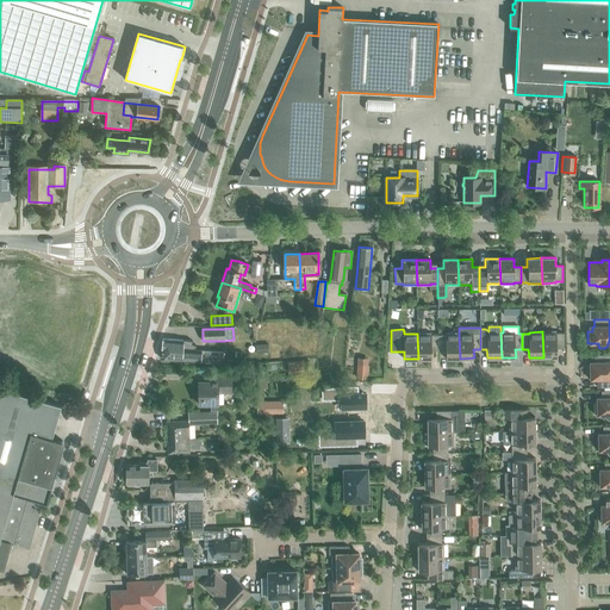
[(556,331),(542,331),(543,358),(558,356),(556,348),(564,348),(564,332),(556,332),(556,331)]
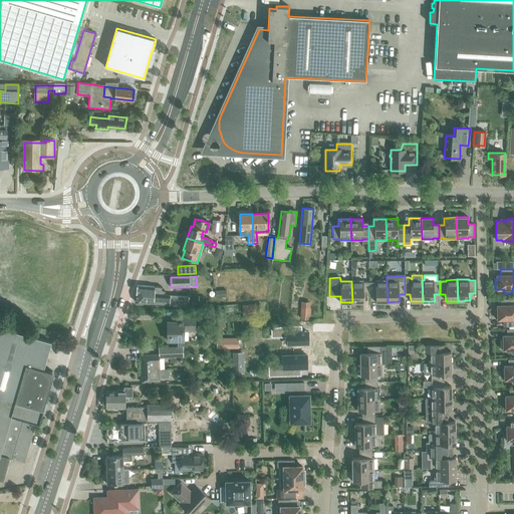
[(363,282),(363,281),(351,281),(352,302),(364,302),(363,295),(369,295),(369,282),(363,282)]
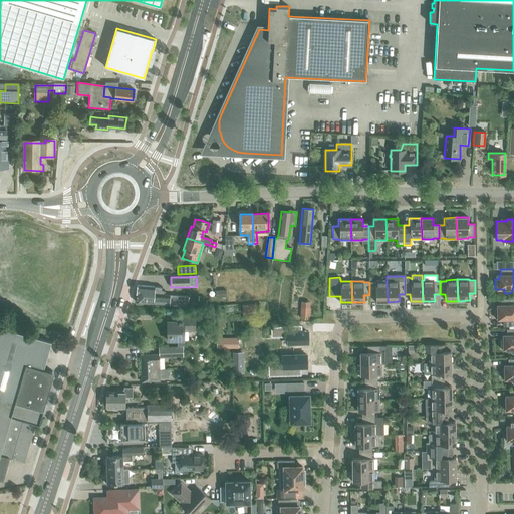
[(375,302),(388,302),(387,281),(375,281),(375,282),(369,282),(369,295),(375,295),(375,302)]
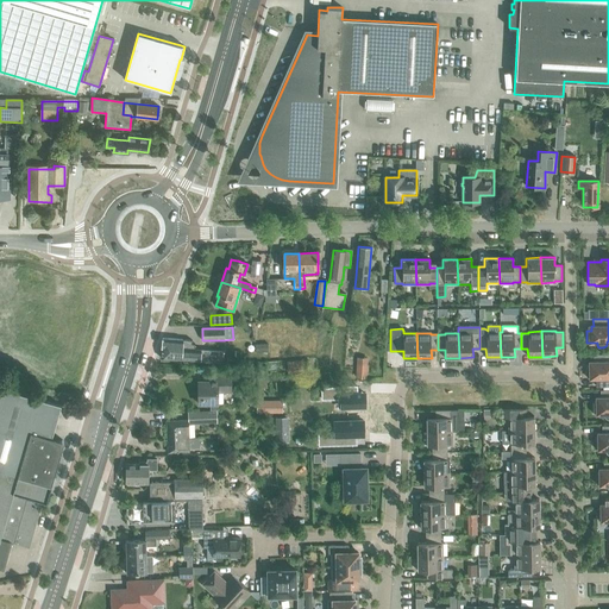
[(223,352),(200,351),(194,350),(194,345),(192,345),(192,341),(162,339),(161,349),(162,349),(161,359),(221,364),(223,352)]
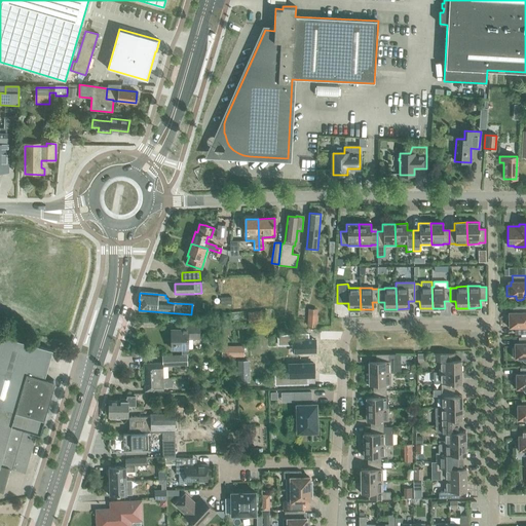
[(512,315),(506,316),(506,327),(514,327),(514,334),(525,333),(525,306),(513,306),(513,312),(512,312),(512,315)]
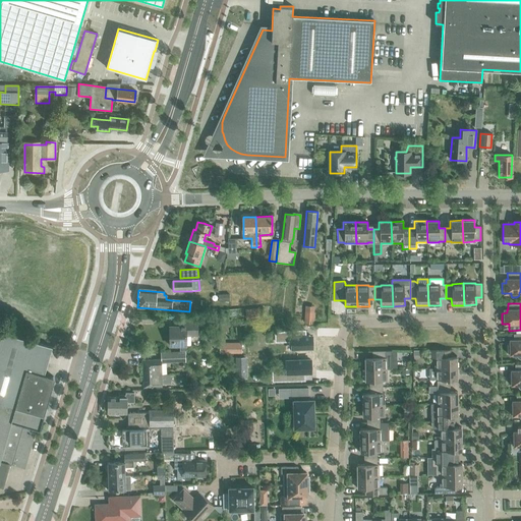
[(313,310),(304,310),(303,324),(312,325),(313,310)]
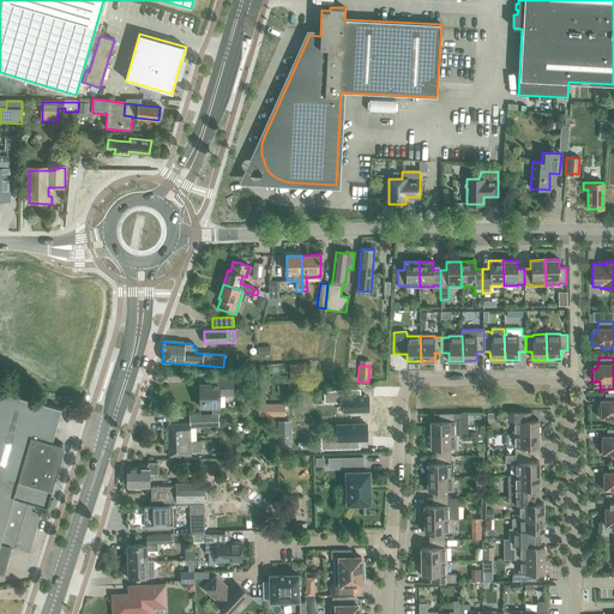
[(211,378),(211,384),(199,384),(199,408),(220,408),(220,396),(233,396),(233,378),(211,378)]
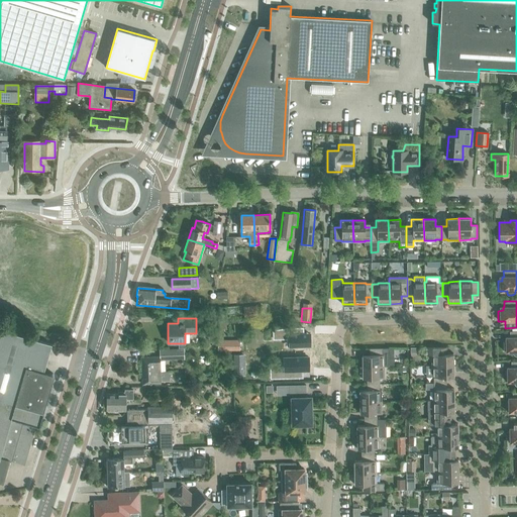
[(286,328),(273,330),(273,339),(289,338),(289,346),(309,345),(309,333),(303,334),(303,328),(286,328)]
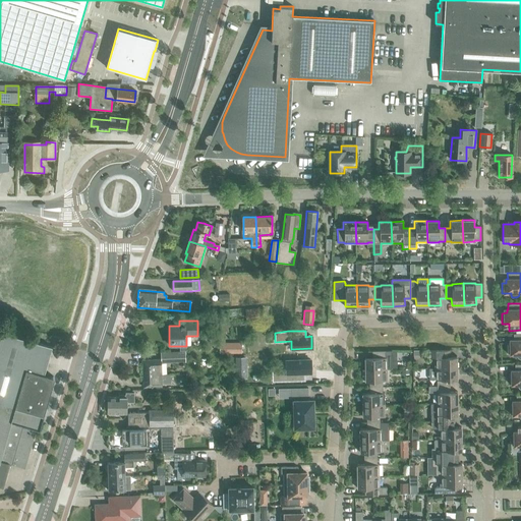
[(0,334),(0,461),(24,468),(37,428),(40,430),(44,416),(54,378),(44,375),(52,348),(1,333),(1,335),(0,334)]
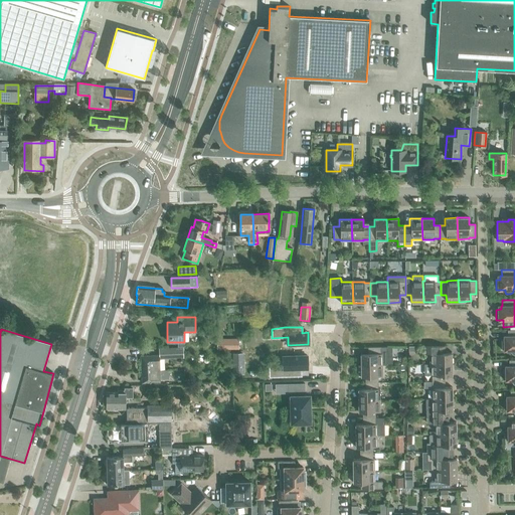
[(506,339),(502,339),(502,350),(511,349),(511,351),(512,353),(514,354),(514,330),(507,330),(508,336),(506,336),(506,339)]
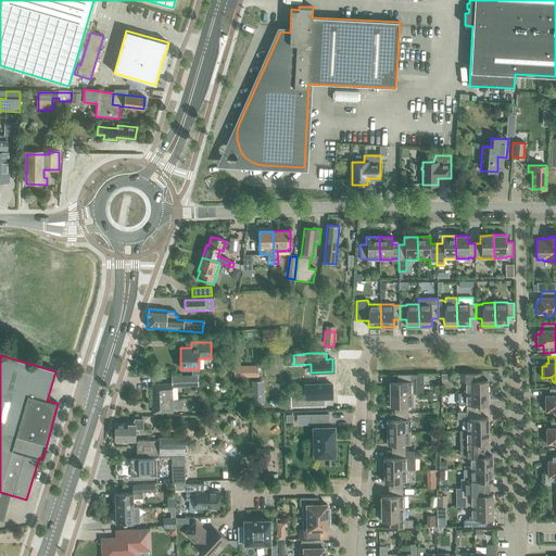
[(257,367),(235,367),(236,376),(257,376),(257,367)]
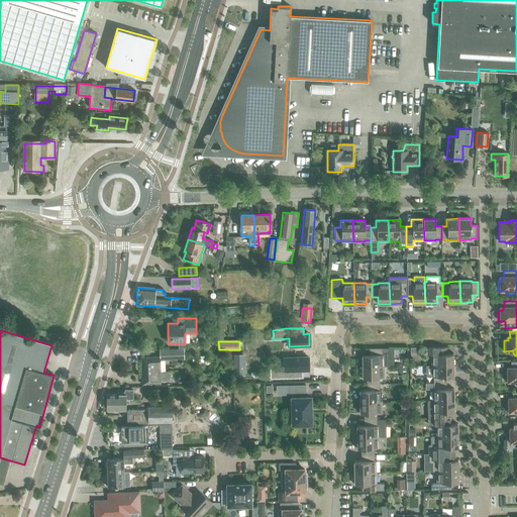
[(363,354),(363,355),(363,367),(384,367),(394,366),(393,347),(388,348),(382,348),(370,348),(370,354),(363,354)]
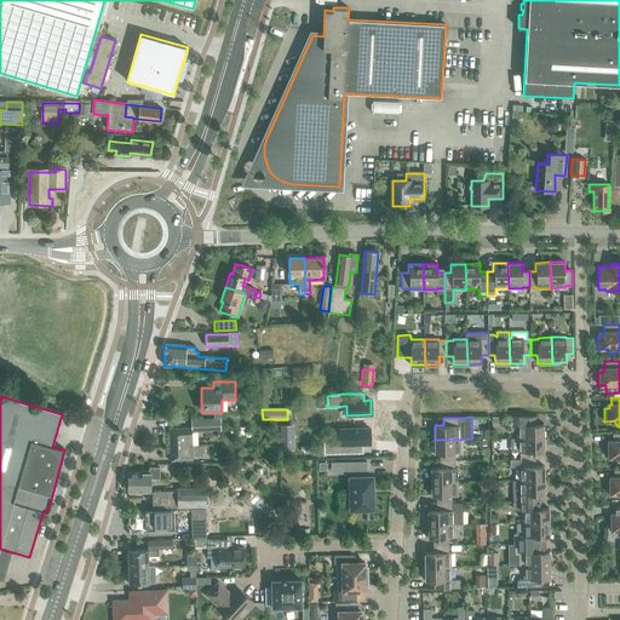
[(518,425),(518,438),(544,437),(544,424),(535,424),(534,417),(511,417),(511,418),(514,418),(514,422),(515,422),(518,425)]
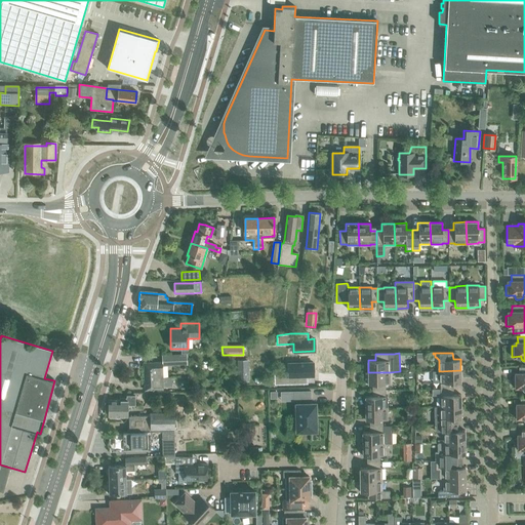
[(187,355),(177,355),(177,365),(187,365),(187,355)]
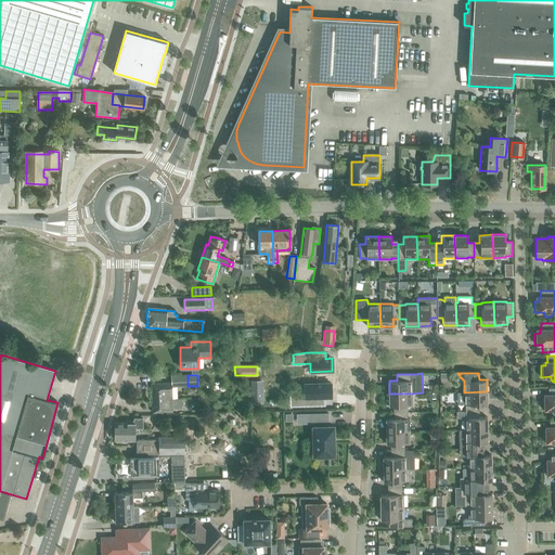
[(260,381),(252,381),(253,396),(261,395),(260,381)]
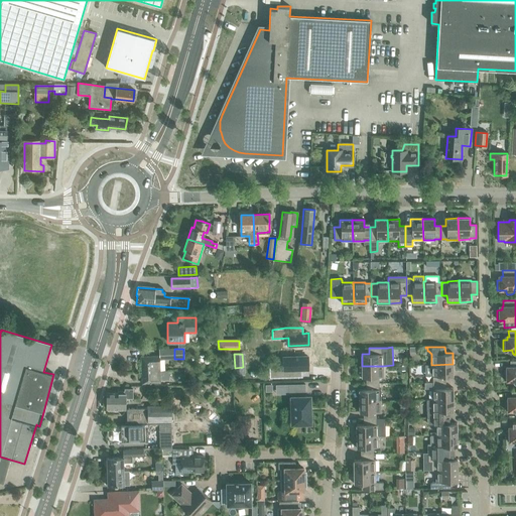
[(286,367),(269,367),(270,378),(301,377),(301,370),(307,369),(307,356),(283,357),(283,358),(285,358),(286,367)]
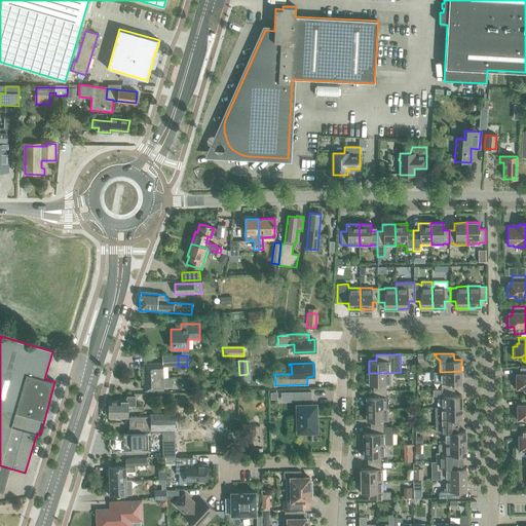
[(162,364),(144,364),(144,381),(162,381),(162,379),(162,367),(162,364)]
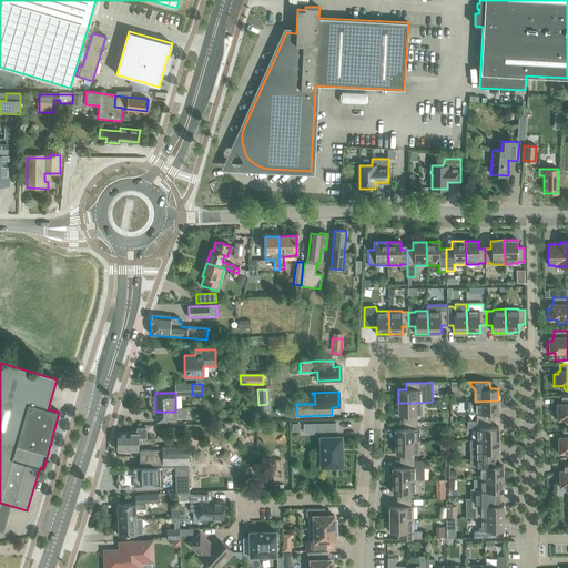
[(567,424),(567,397),(561,397),(561,405),(560,405),(560,408),(555,408),(555,419),(566,419),(566,422),(567,424)]
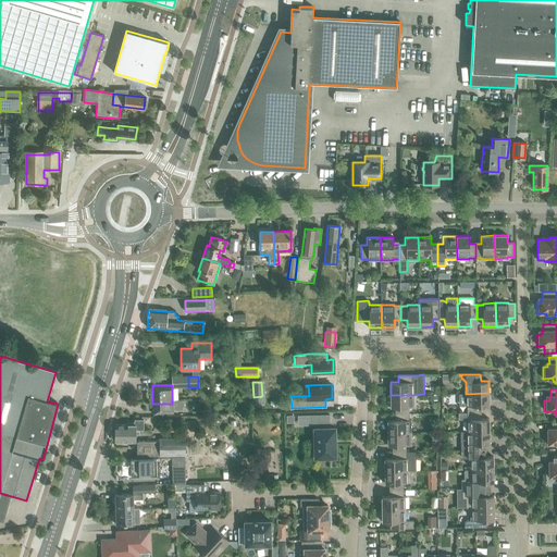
[(489,393),(466,394),(459,394),(459,406),(467,406),(467,412),(481,412),(481,407),(489,406),(489,393)]
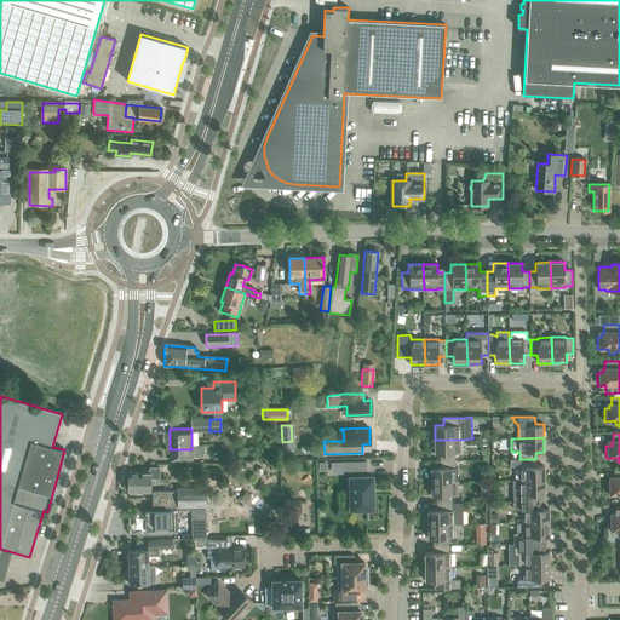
[(460,453),(460,440),(435,440),(435,454),(440,454),(440,460),(455,460),(455,453),(460,453)]
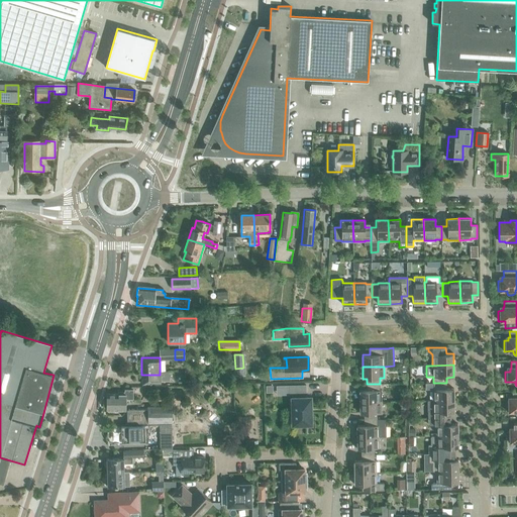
[(160,375),(141,375),(141,385),(153,385),(153,384),(161,384),(161,381),(169,381),(169,378),(169,373),(160,373),(160,375)]
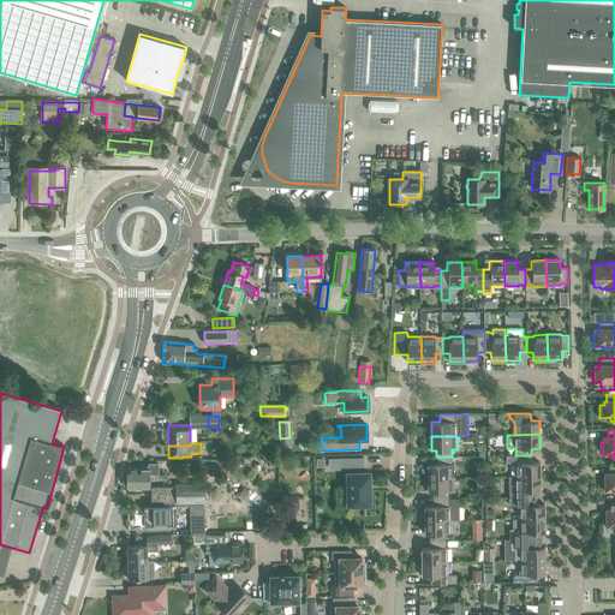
[(531,463),(531,455),(515,455),(515,464),(514,464),(514,477),(539,476),(539,463),(531,463)]
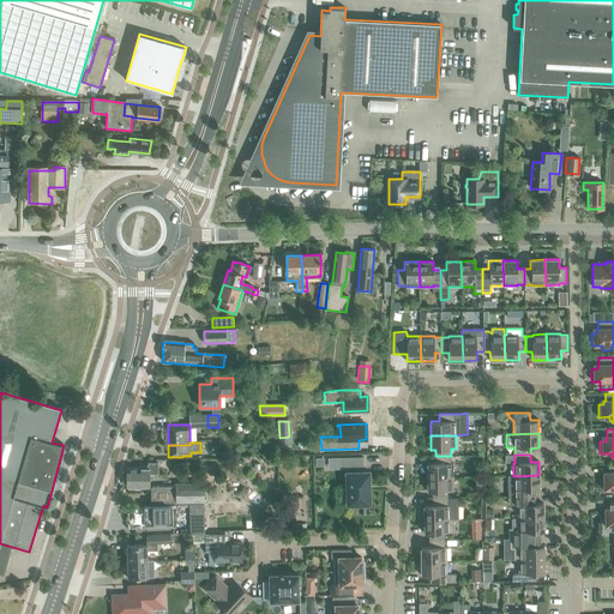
[(367,471),(361,471),(361,467),(362,467),(362,456),(342,457),(342,467),(348,467),(348,471),(345,471),(347,488),(343,488),(343,501),(347,501),(347,503),(368,503),(367,471)]
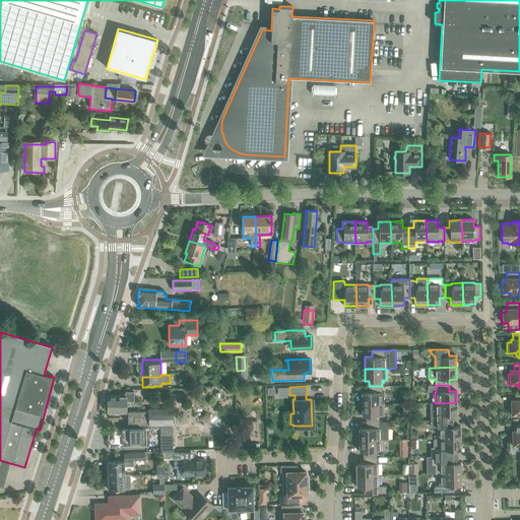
[(382,392),(382,386),(369,386),(369,392),(362,392),(362,404),(383,404),(383,392),(382,392)]
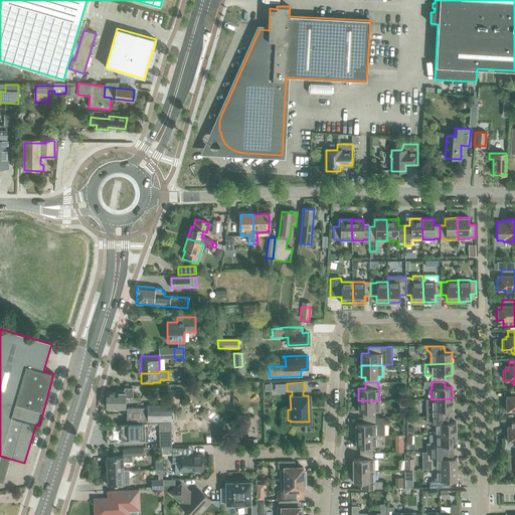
[(132,388),(124,388),(124,391),(117,391),(117,393),(106,393),(106,409),(125,409),(125,397),(132,397),(132,388)]
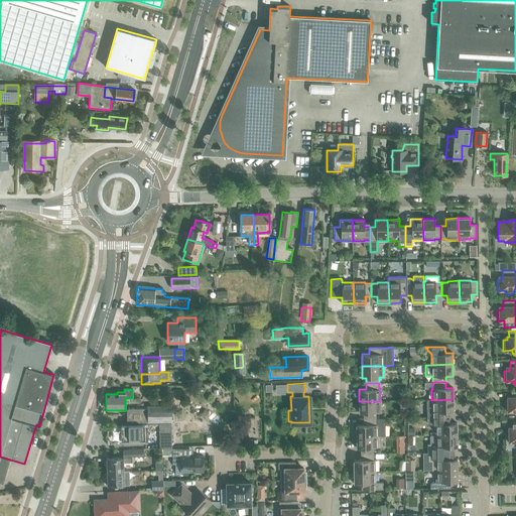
[(515,391),(511,391),(511,397),(510,397),(510,401),(505,401),(505,411),(515,411),(515,413),(515,414),(515,391)]
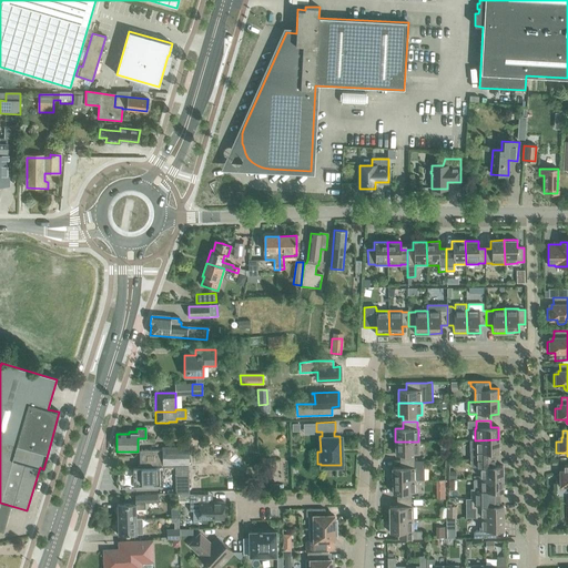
[(498,439),(475,440),(469,440),(470,459),(495,459),(495,453),(498,453),(498,439)]
